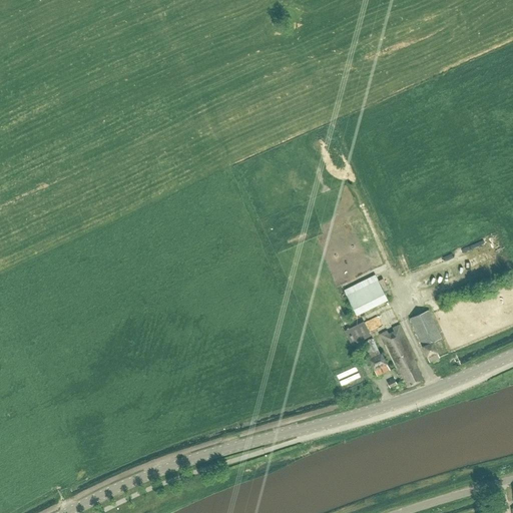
[(494,254),(497,264),(504,262),(501,252),(494,254)]
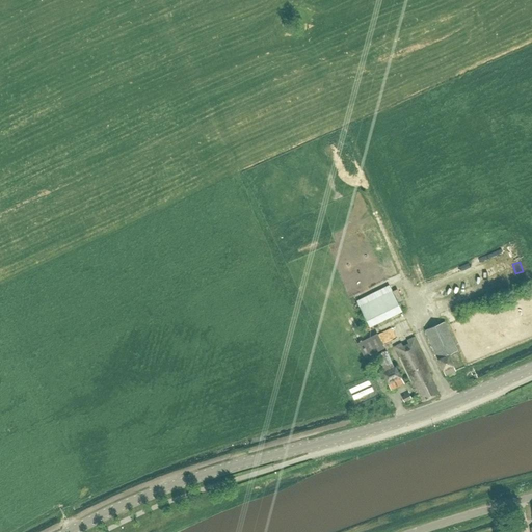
[(370,327),(402,311),(389,285),(356,300),(370,327)]
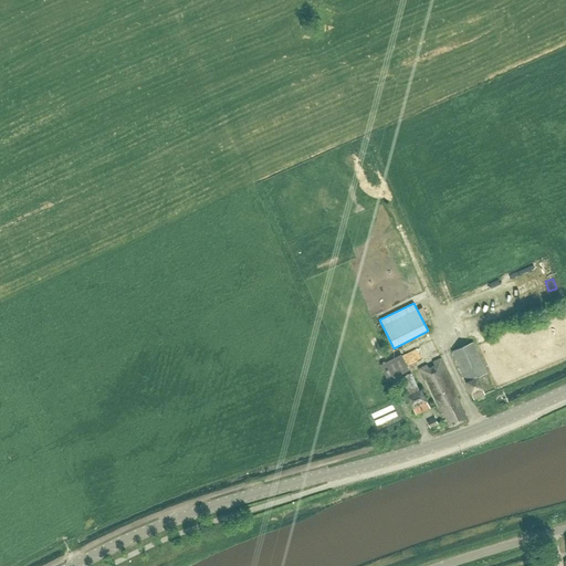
[(478,377),(486,374),(473,343),(452,352),(472,396),(471,396),(473,400),(485,395),(483,389),(478,377)]
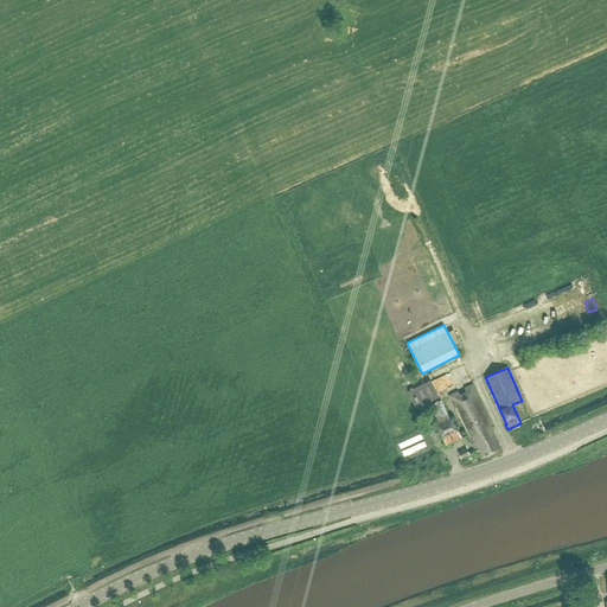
[(467,393),(459,396),(458,393),(449,396),(455,408),(457,407),(471,436),(470,438),(474,447),(477,446),(483,458),(500,449),(492,432),(493,432),(489,425),(491,423),(472,385),(465,389),(467,393)]
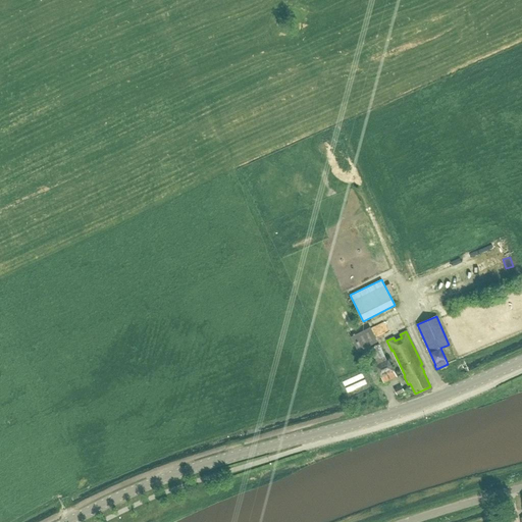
[(379,344),(368,350),(374,364),(374,365),(380,377),(383,383),(397,377),(389,361),(388,360),(388,359),(387,359),(386,359),(379,344)]
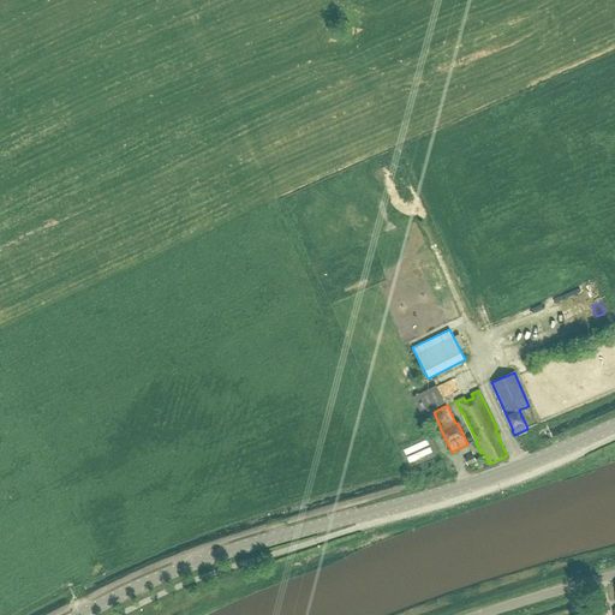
[(472,454),(464,459),(467,465),(476,461),(472,454)]
